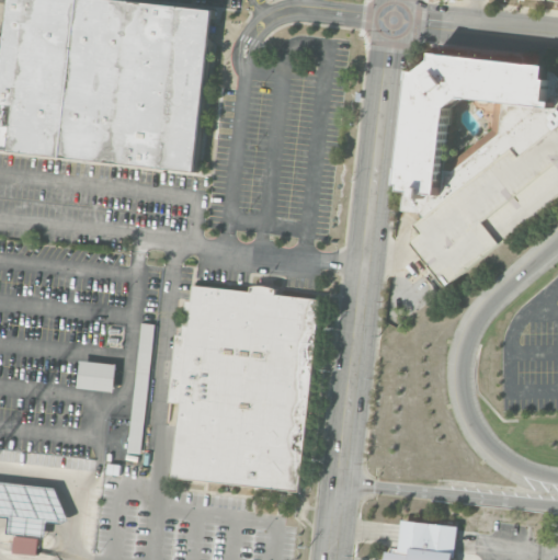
[(0,70),(8,0),(120,0),(212,11),(195,171),(0,148),(0,70)]
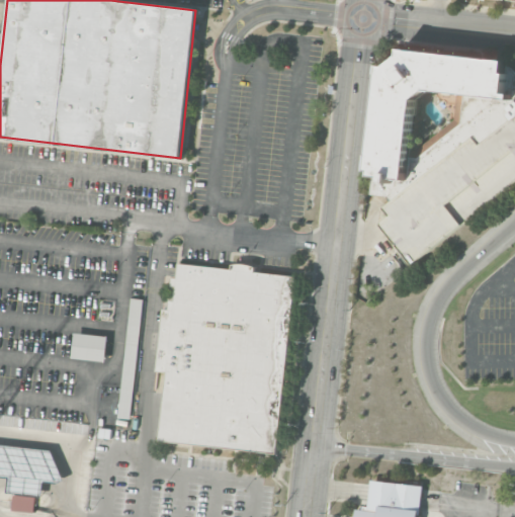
[(399,57),(400,49),(506,62),(514,71),(514,114),(477,145),(471,138),(396,197),(368,194),(371,172),(367,171),(380,66),(387,67),(399,57)]
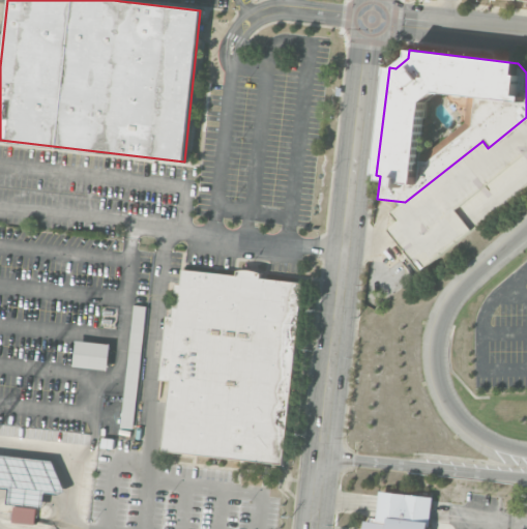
[(526,186),(420,270),(392,235),(386,228),(396,221),(389,213),(405,202),(482,141),(488,148),(526,117),(526,186)]
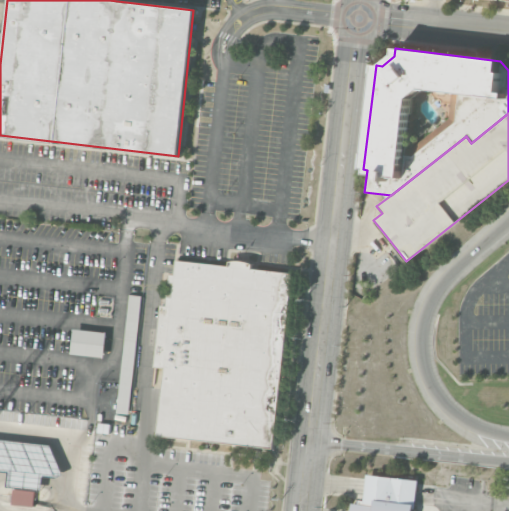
[(272,450),(155,437),(162,368),(153,367),(159,306),(165,307),(166,297),(170,298),(175,260),(291,273),(272,450)]
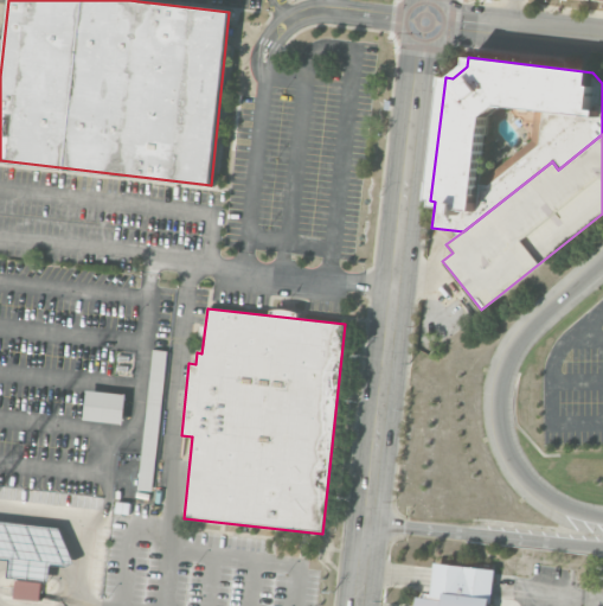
[(165,352),(151,350),(134,495),(149,497),(165,352)]
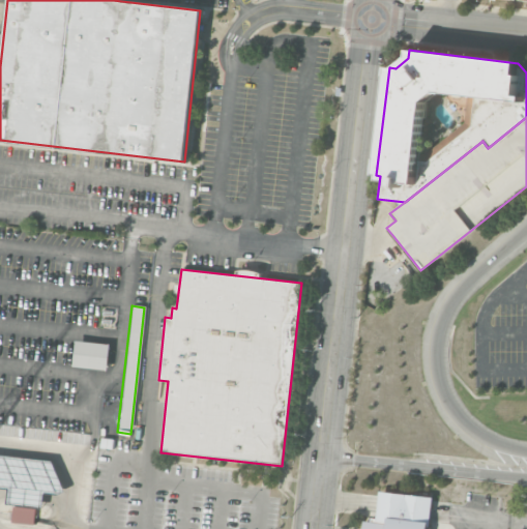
[(108,345),(75,342),(71,366),(105,371),(108,345)]
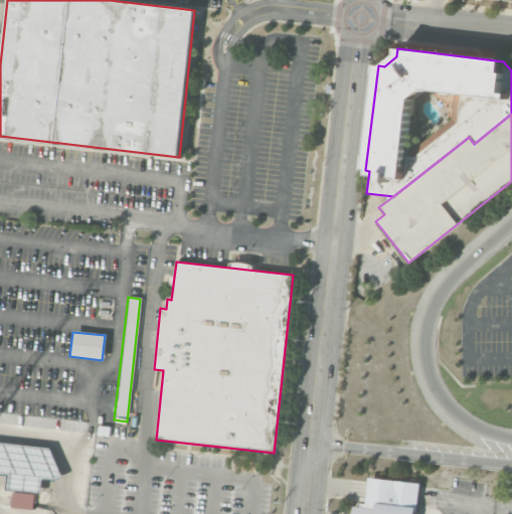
[(358,508),(359,504),(364,504),(366,491),(367,478),(417,485),(416,498),(413,513),(351,513),(352,507),(358,508)]
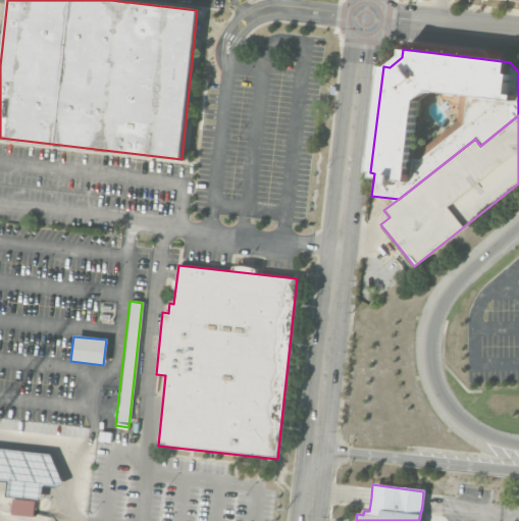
[(10,516),(33,517),(34,501),(11,500),(10,516)]
